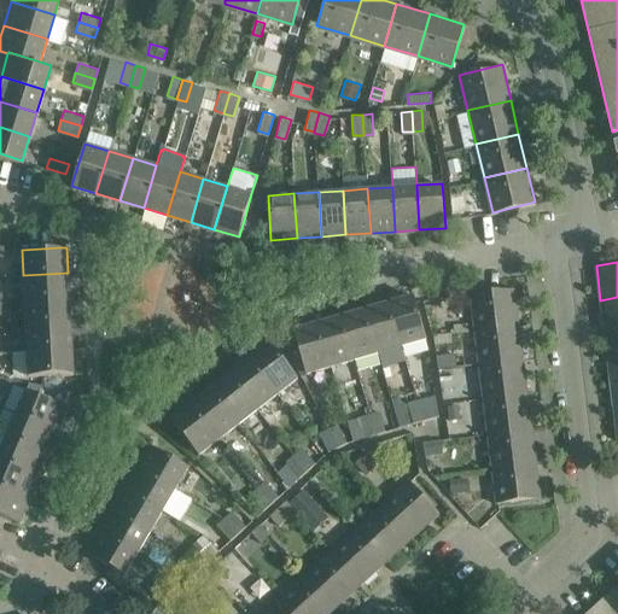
[(23,275),(24,299),(69,298),(68,273),(23,275)]
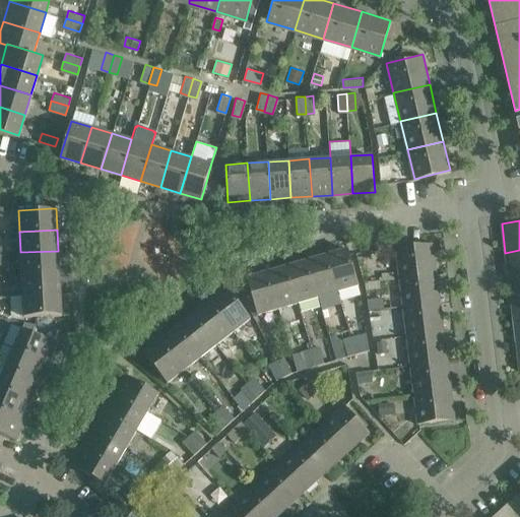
[(432,242),(420,243),(395,246),(399,275),(436,271),(432,242)]
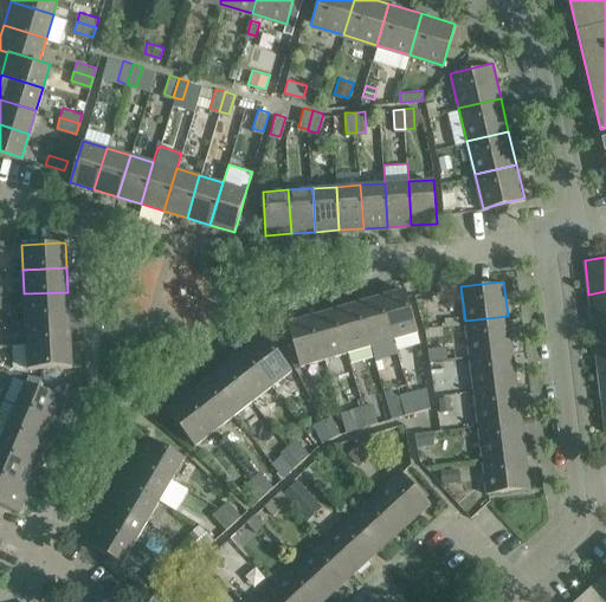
[(405,289),(381,296),(393,337),(418,330),(405,289)]
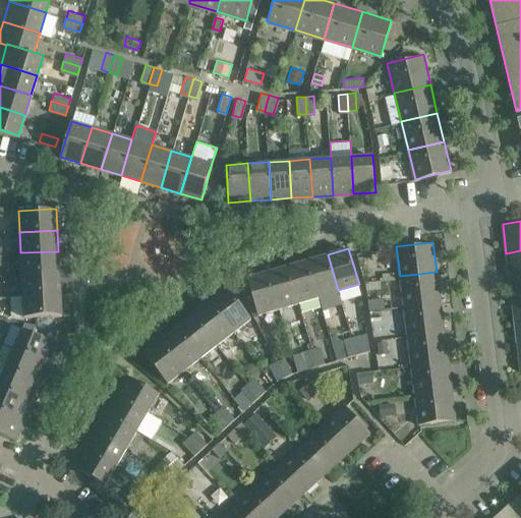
[(520,250),(506,253),(510,282),(520,281),(520,250)]
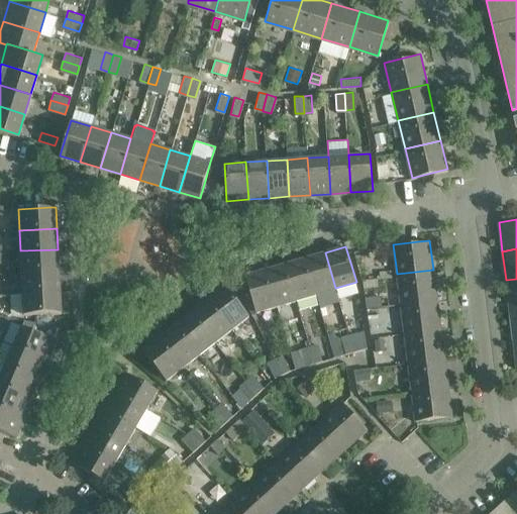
[(58,249),(20,250),(21,272),(59,270),(58,249)]
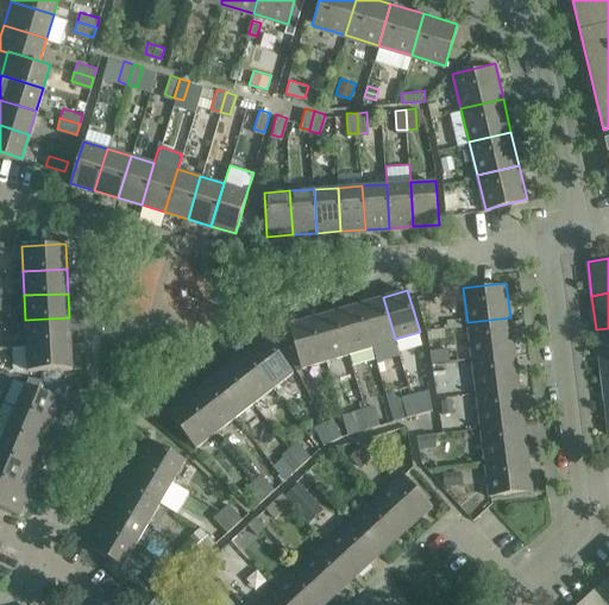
[(359,303),(372,346),(395,339),(383,297),(359,303)]
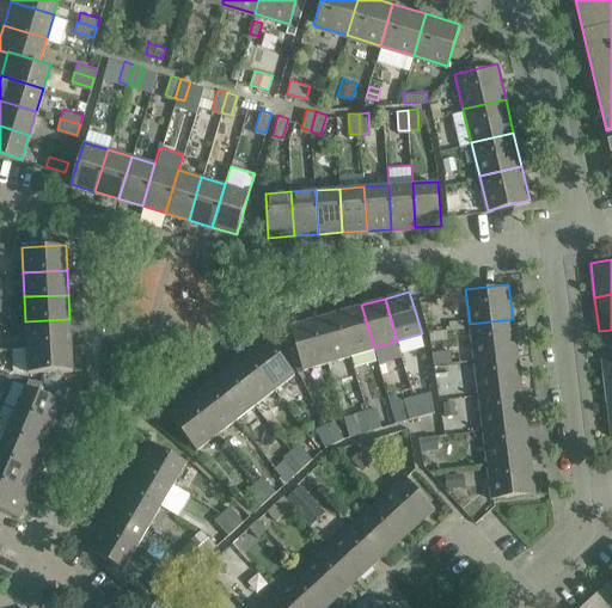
[(361,305),(338,312),(350,355),(374,348),(361,305)]
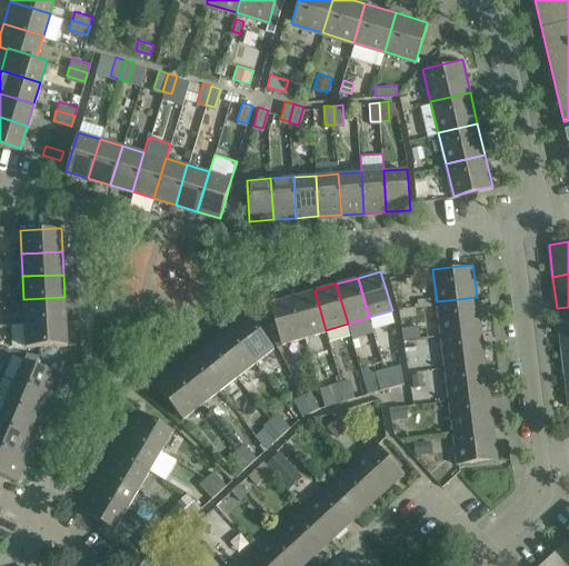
[(292,297),(303,336),(326,330),(315,290),(292,297)]
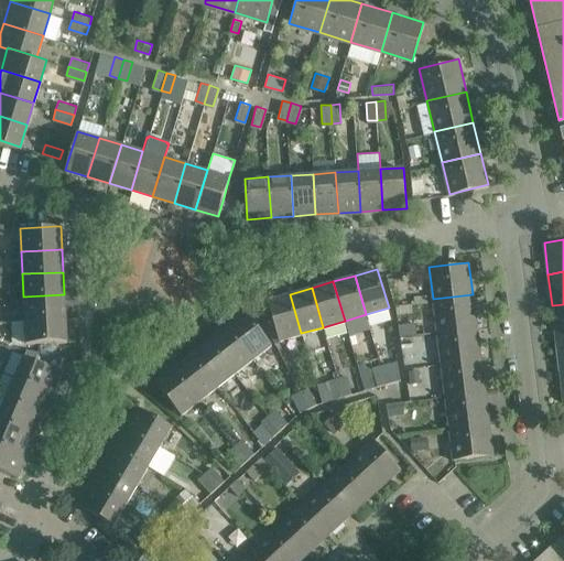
[(23,297),(24,319),(65,316),(64,294),(23,297)]
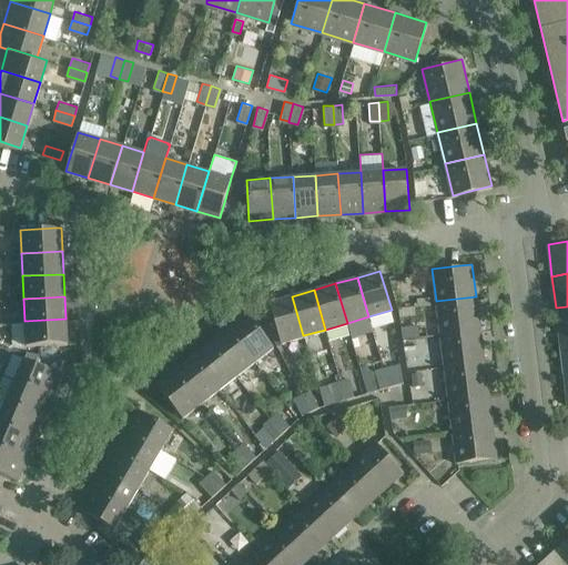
[(281,342),(303,335),(292,296),(270,303),(281,342)]
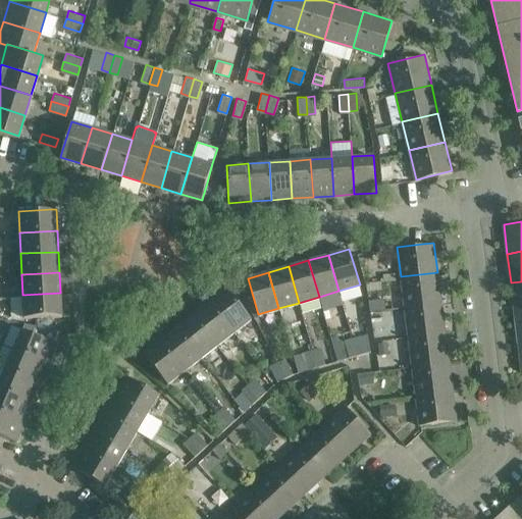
[(441,302),(437,272),(401,276),(405,306),(441,302)]
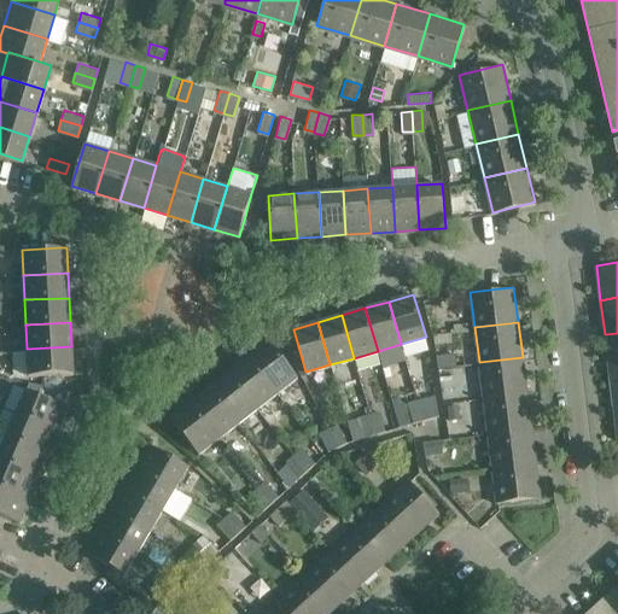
[(617,333),(605,334),(608,369),(617,368),(617,333)]
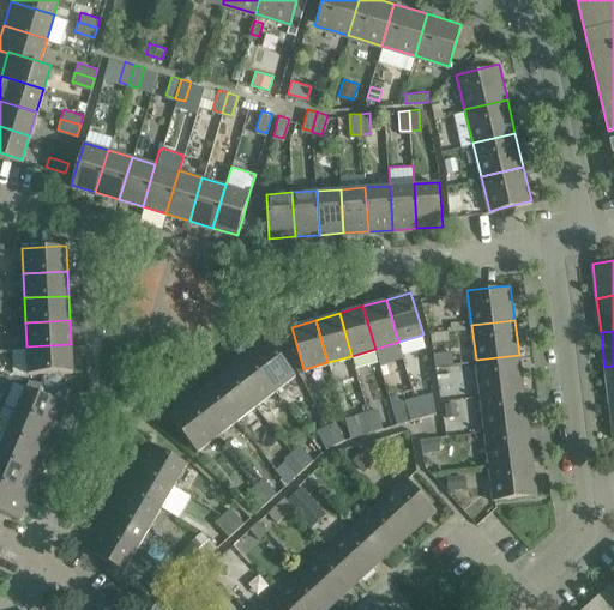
[(268,338),(248,354),(275,390),(295,374),(268,338)]
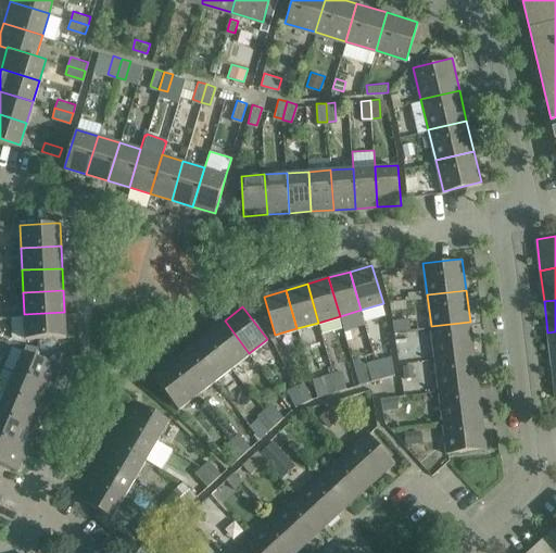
[(24,314),(11,314),(12,336),(26,337),(55,336),(65,336),(64,312),(24,314)]
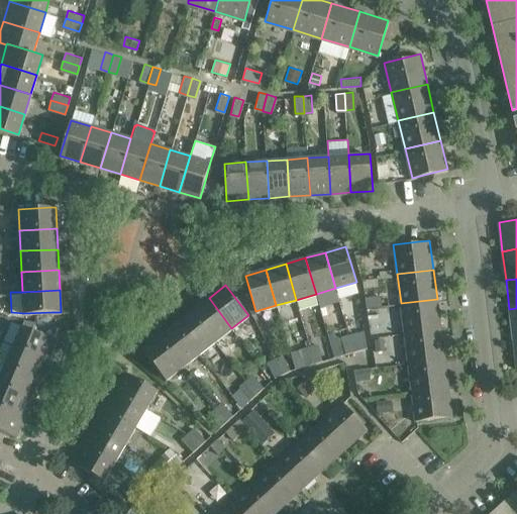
[(209,298),(193,311),(215,340),(231,328),(209,298)]
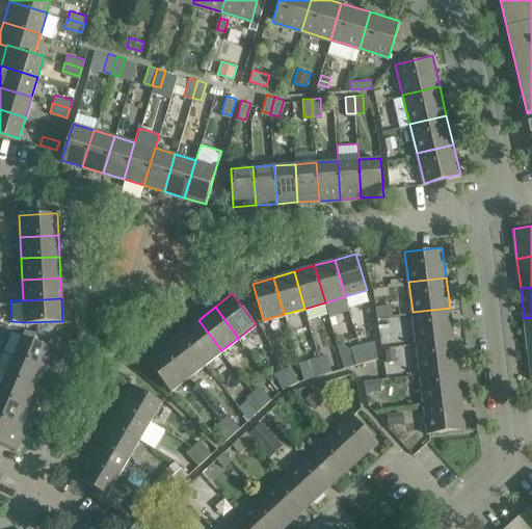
[(416,342),(453,337),(450,308),(413,312),(416,342)]
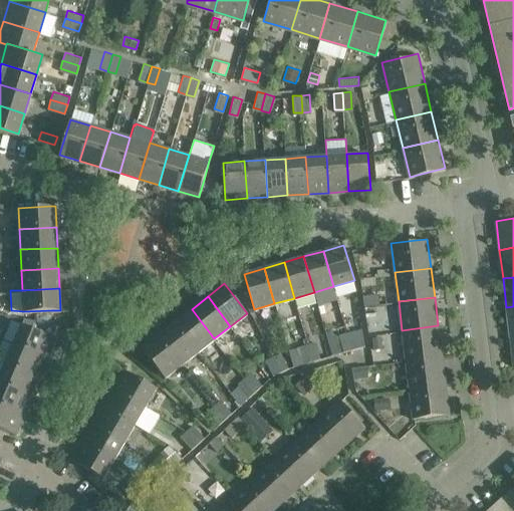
[(214,338),(192,309),(175,321),(198,351),(214,338)]
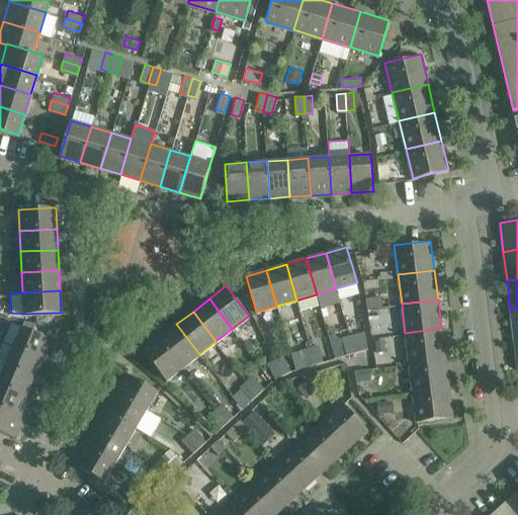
[(13,321),(5,340),(14,344),(14,345),(48,360),(57,340),(53,338),(58,327),(24,321),(22,325),(13,321)]
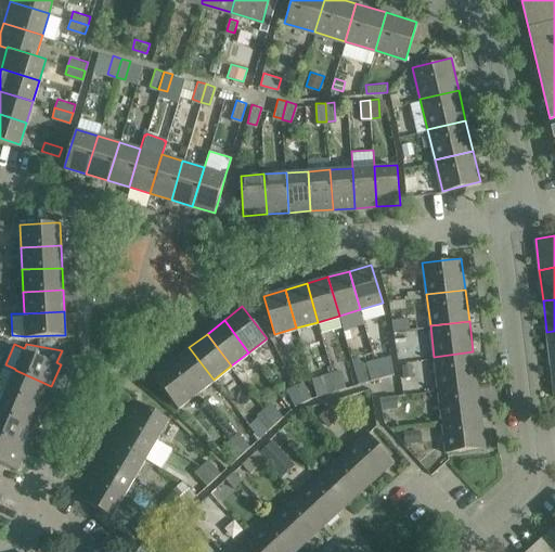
[(189,347),(171,361),(196,393),(214,380),(189,347)]
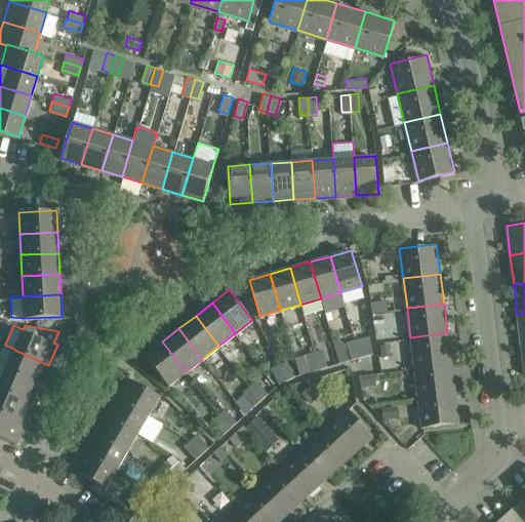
[(451,362),(447,332),(410,337),(414,367),(451,362)]
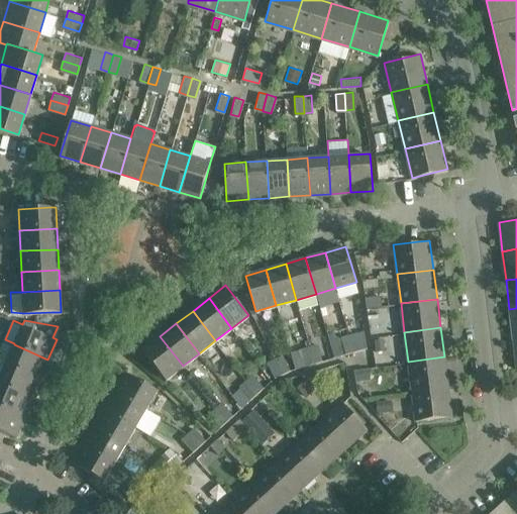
[(357,331),(349,333),(353,350),(363,347),(357,331)]
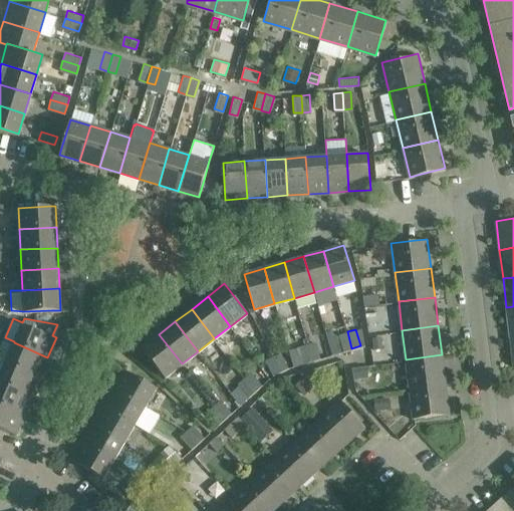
[(351,348),(347,331),(338,334),(343,350),(351,348)]
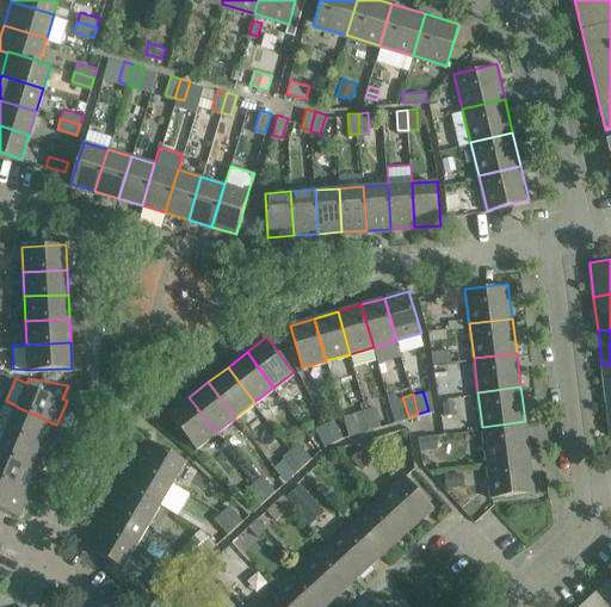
[(216,432),(189,397),(170,413),(196,447),(216,432)]
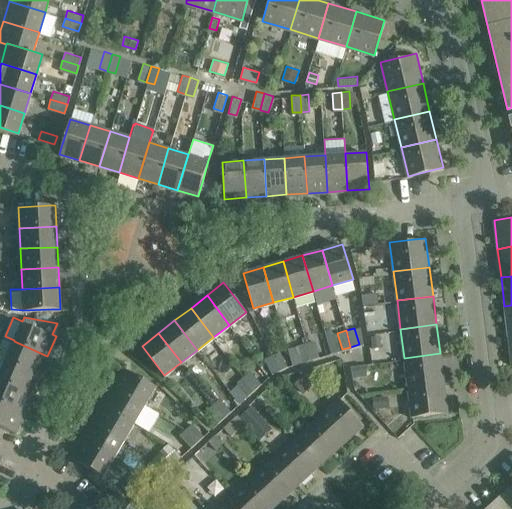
[(314,340),(306,342),(311,358),(319,356),(314,340)]
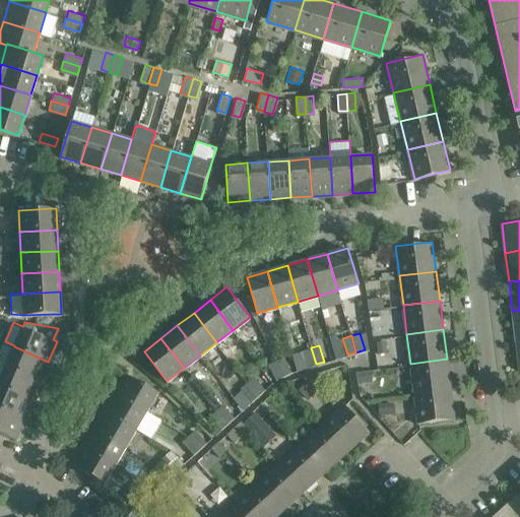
[(14,346),(6,366),(40,380),(48,362),(14,346)]
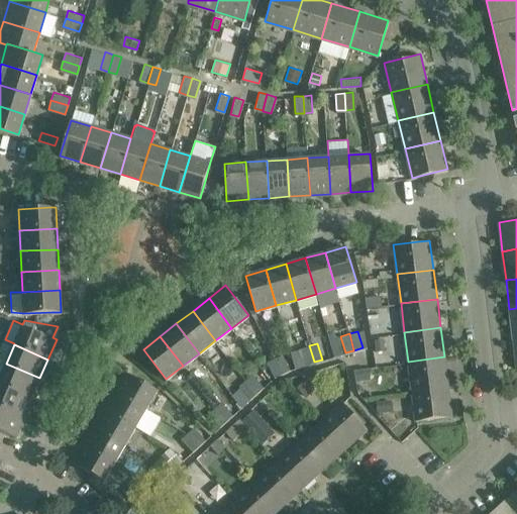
[(314,362),(309,345),(301,347),(306,365),(314,362)]
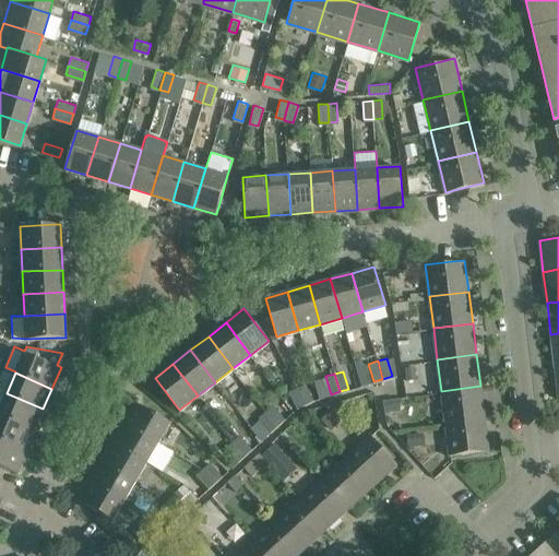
[(306,382),(297,387),(306,403),(313,399),(306,382)]
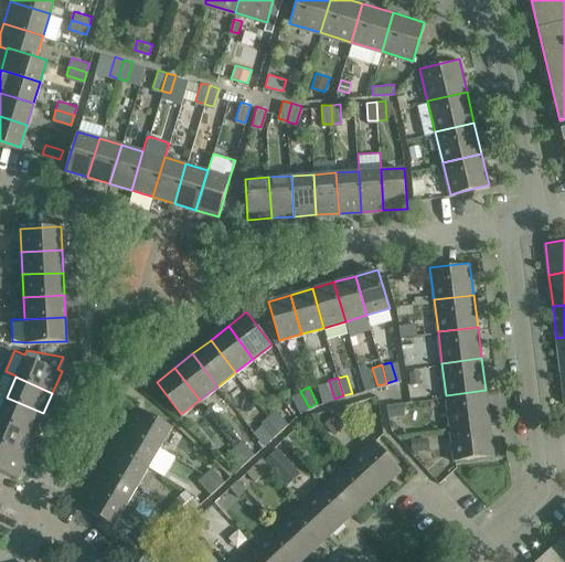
[(450,426),(490,422),(486,390),(446,395),(450,426)]
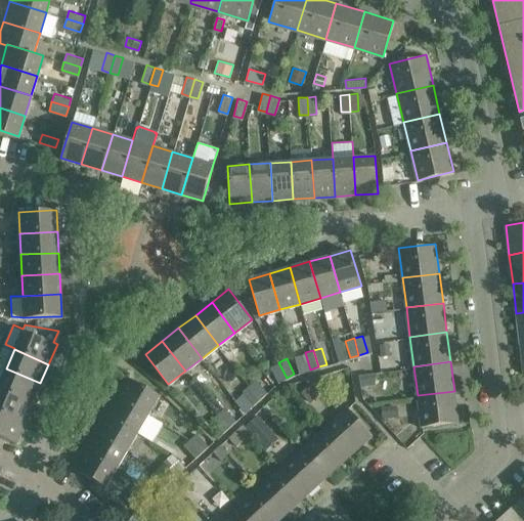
[(287,378),(278,362),(270,366),(278,381),(287,378)]
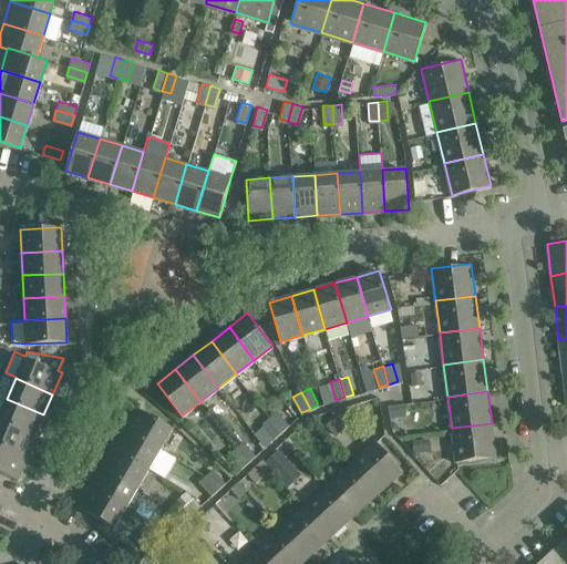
[(7,399),(0,413),(0,420),(34,436),(43,414),(7,399)]
